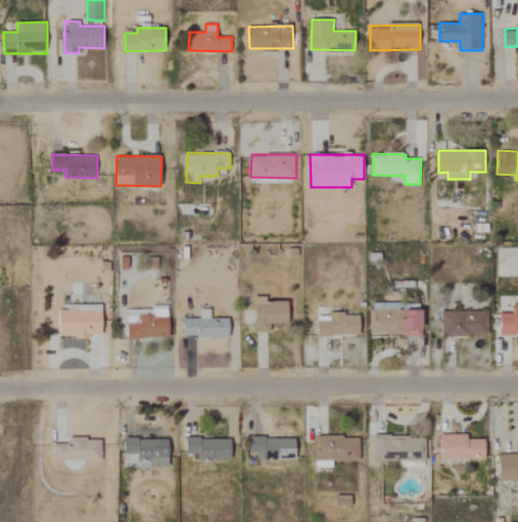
[(289,301),(268,301),(268,296),(255,296),(255,331),(272,332),(272,323),(289,323),(289,301)]
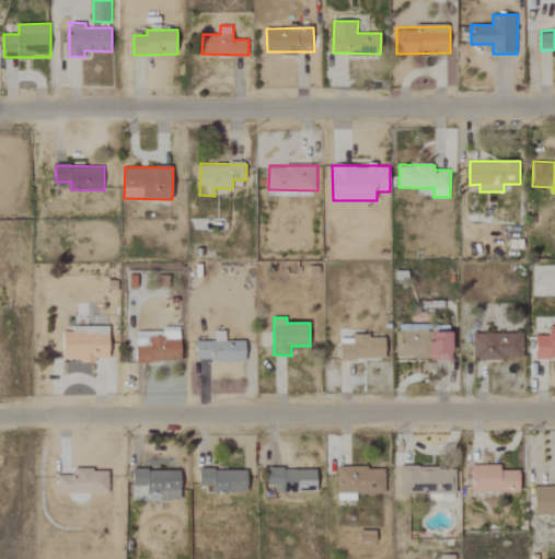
[(111,358),(111,327),(74,326),(74,332),(65,332),(64,360),(97,360),(97,358),(111,358)]
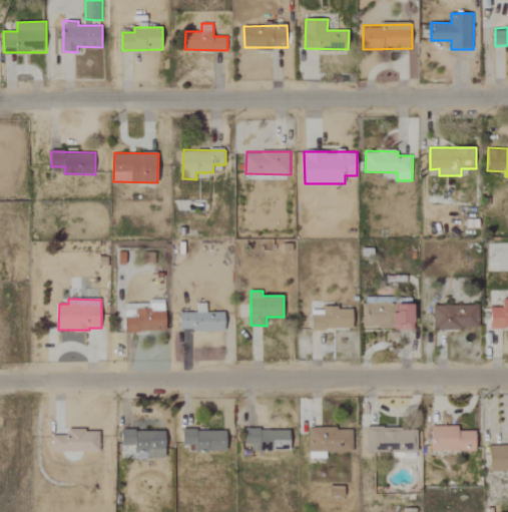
[(364,328),(414,329),(414,299),(364,299),(364,328)]
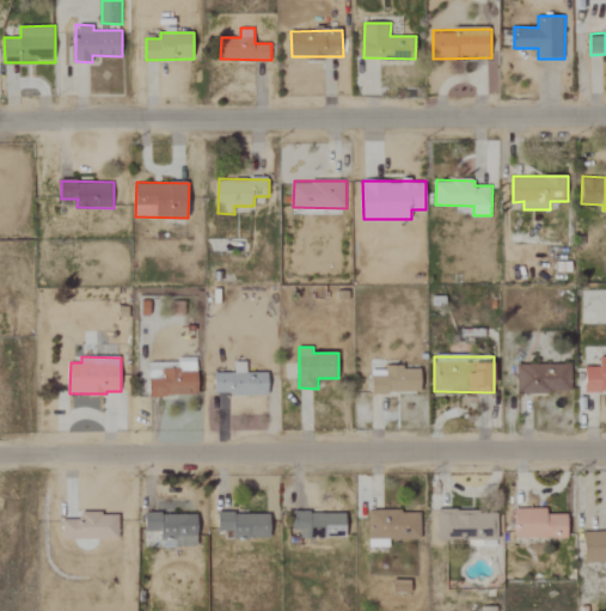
[(181,368),(151,370),(152,396),(201,395),(199,358),(181,359),(181,368)]
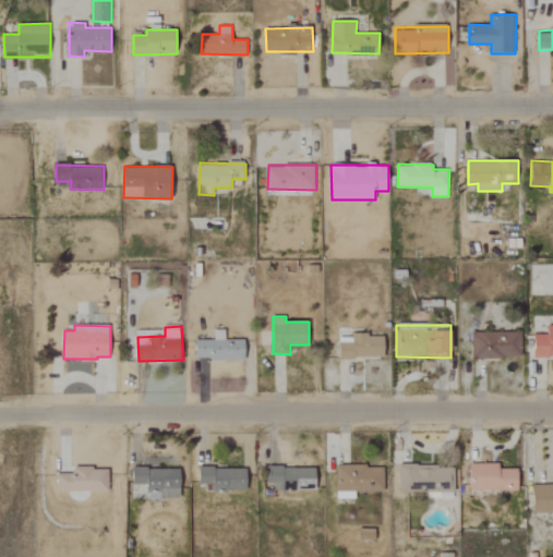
[(536,356),(552,355),(552,327),(549,327),(549,334),(535,335),(536,356)]
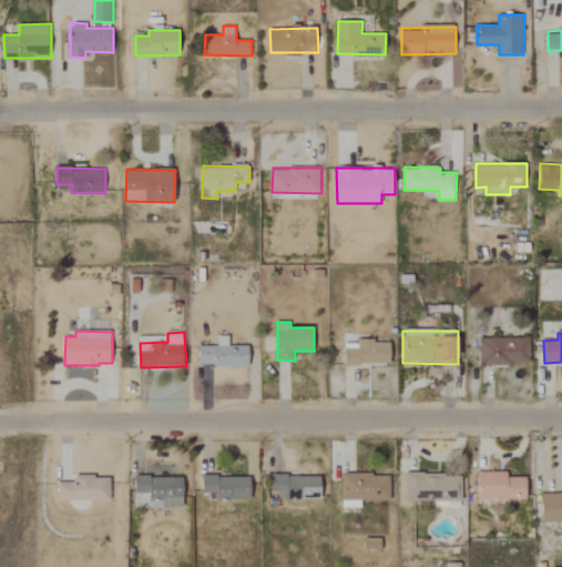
[(249,365),(249,345),(230,346),(230,335),(218,335),(220,345),(200,346),(201,366),(249,365)]
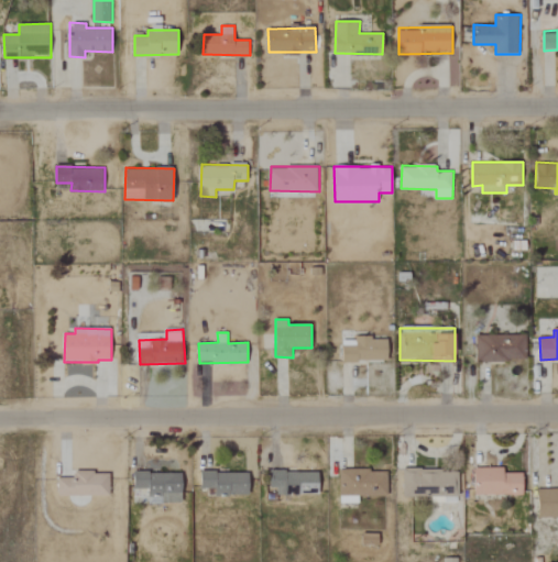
[(527,361),(528,335),(479,334),(478,360),(527,361)]
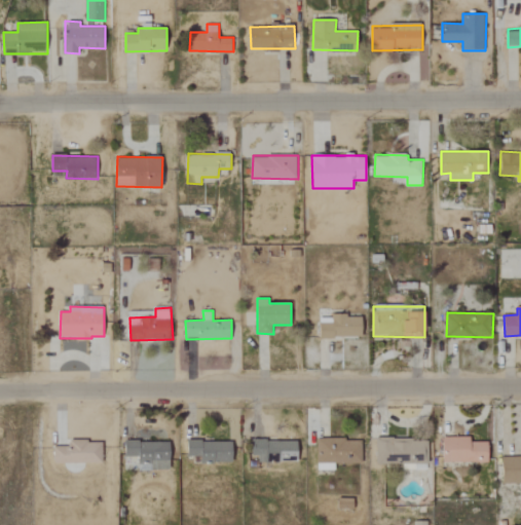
[(364,337),(363,315),(334,315),(334,323),(321,323),(321,338),(364,337)]
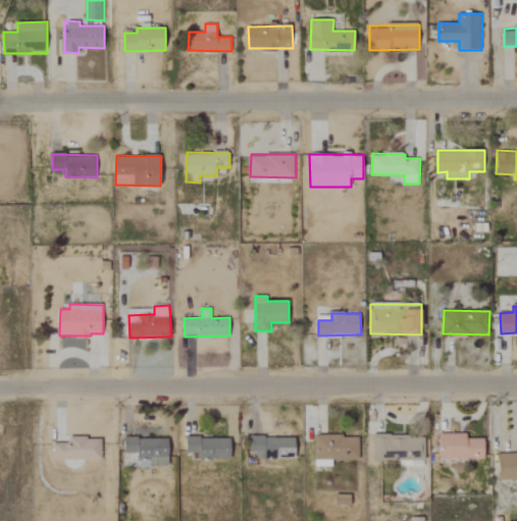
[(486,438),(468,437),(468,433),(441,433),(441,458),(485,458),(486,438)]
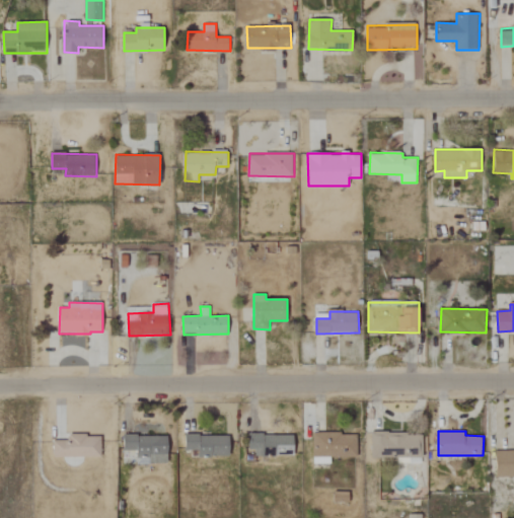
[(424,458),(424,434),(372,432),(372,457),(424,458)]
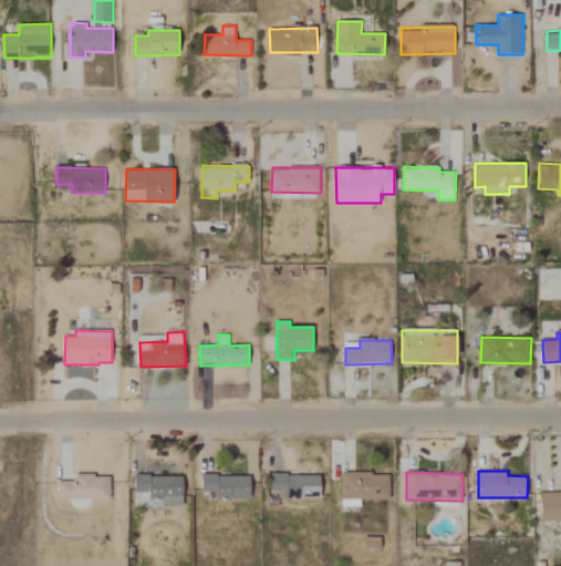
[(391,473),(342,473),(343,506),(362,506),(362,500),(392,500),(391,473)]
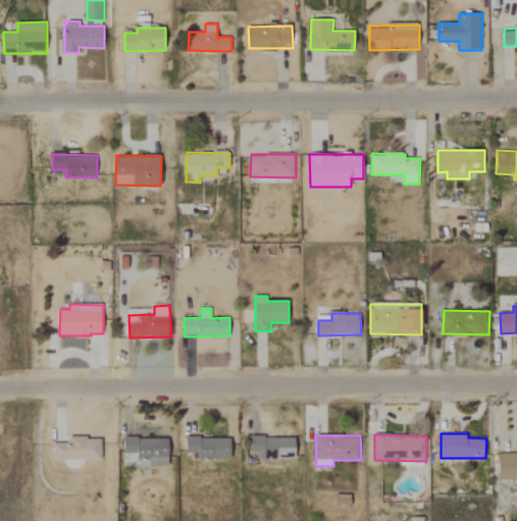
[(297,437),(251,436),(250,457),(297,458),(297,437)]
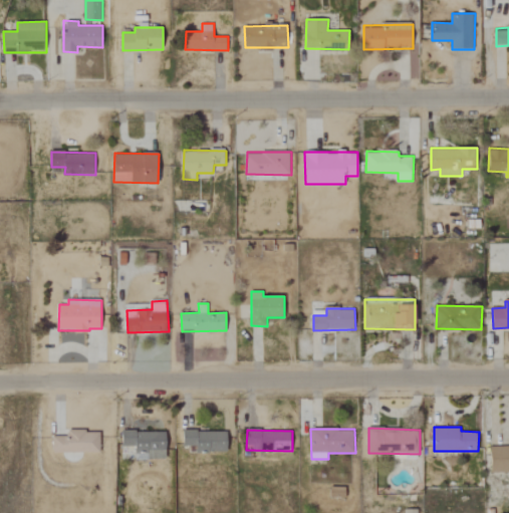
[(101,452),(101,431),(68,432),(68,437),(53,437),(53,453),(101,452)]
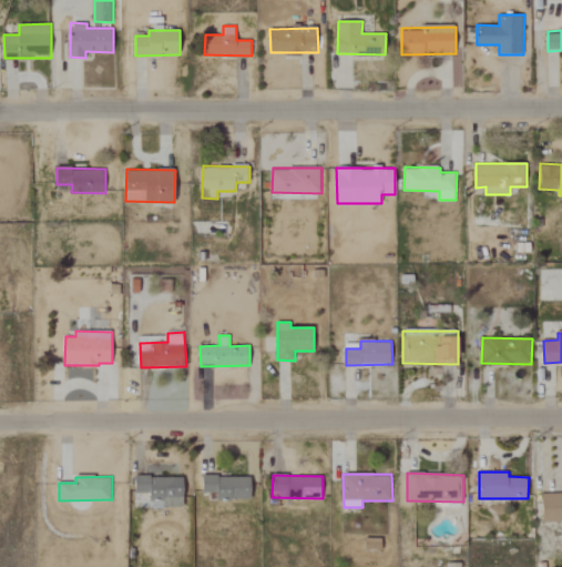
[(184,506),(184,476),(136,476),(136,493),(150,493),(150,499),(164,499),(164,506),(184,506)]
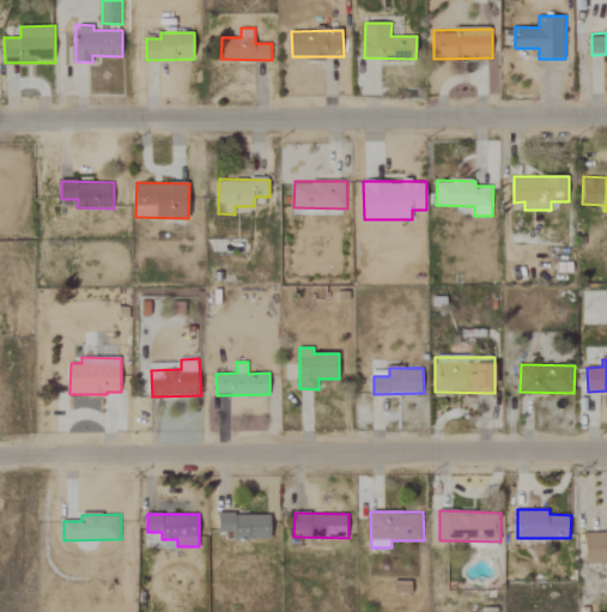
[(272,514),(219,514),(219,532),(236,532),(236,538),(272,538),(272,514)]
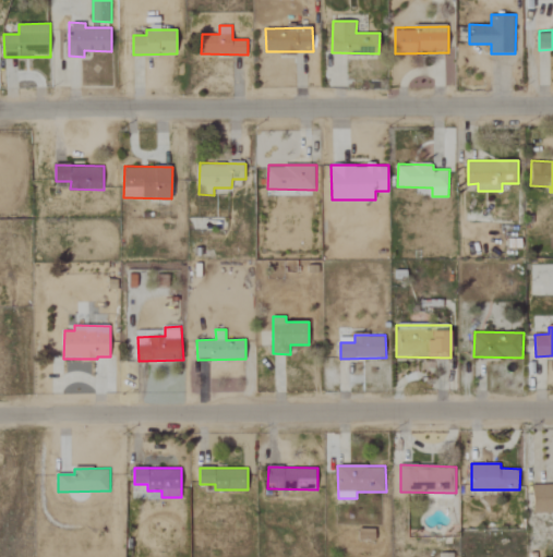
[(552,484),(533,484),(535,512),(552,511),(552,484)]
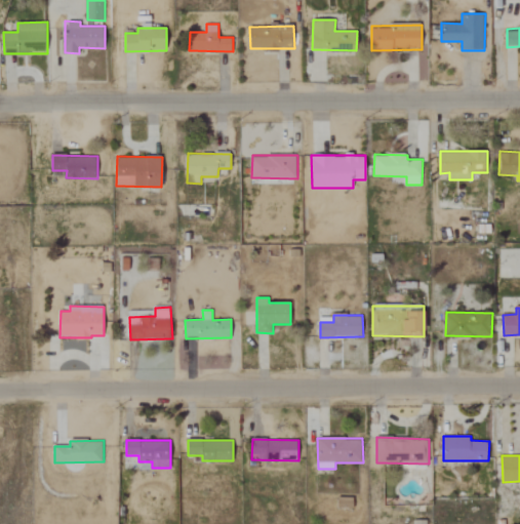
[(354,508),(354,497),(338,497),(338,508),(354,508)]
